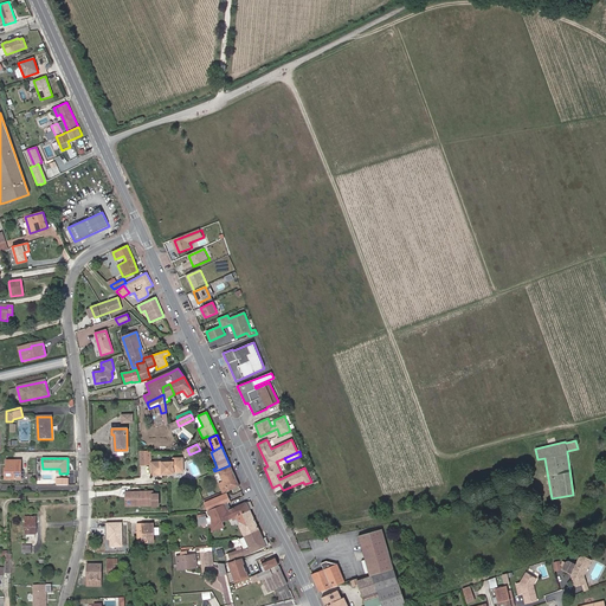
[(184,471),(182,458),(173,458),(173,461),(150,462),(152,475),(174,474),(174,471),(184,471)]
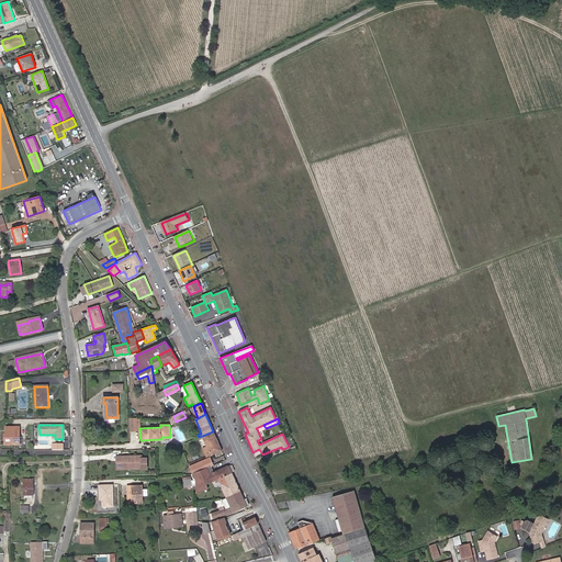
[(19,445),(18,437),(19,437),(19,436),(20,427),(6,427),(6,435),(4,436),(4,445),(19,445)]
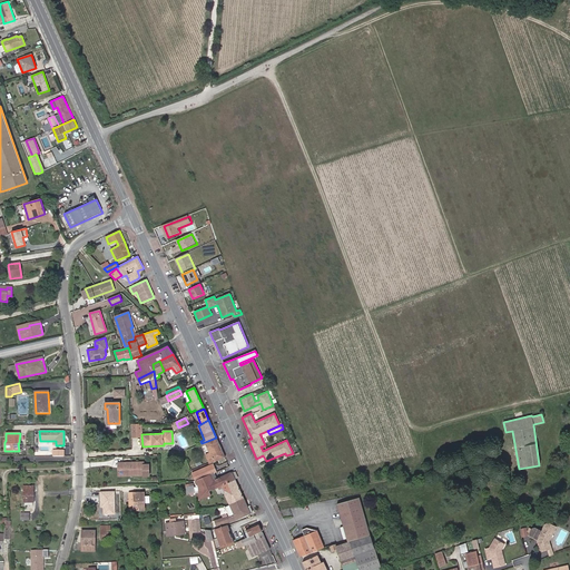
[(225,458),(216,438),(205,442),(202,443),(203,445),(206,444),(210,453),(206,454),(209,462),(214,460),(214,462),(225,458)]
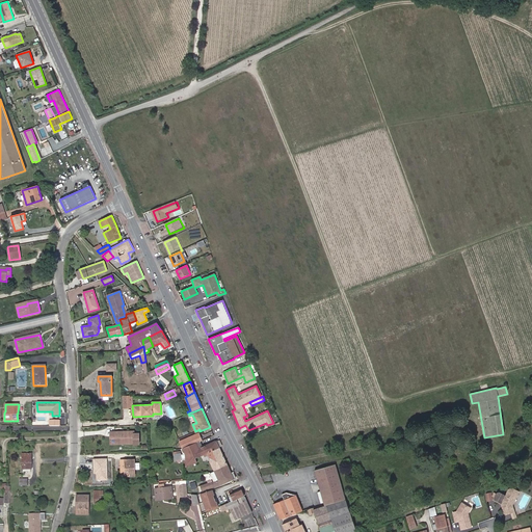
[(139,444),(139,433),(133,433),(133,431),(114,431),(114,435),(110,435),(110,445),(134,444),(139,444)]
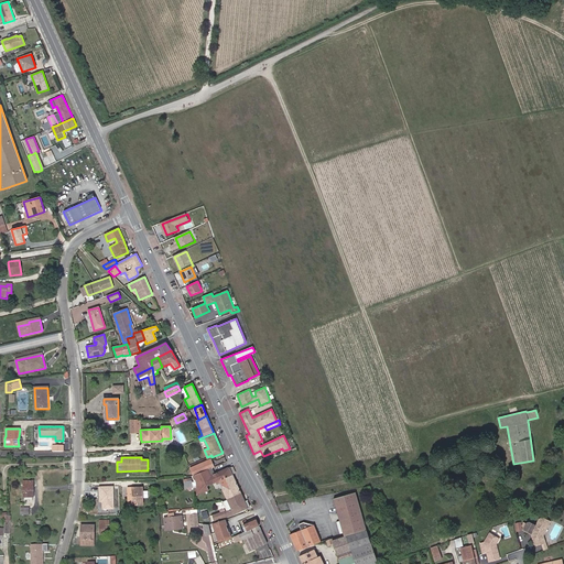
[(214,467),(210,459),(205,462),(203,463),(206,470),(212,468),(214,467)]
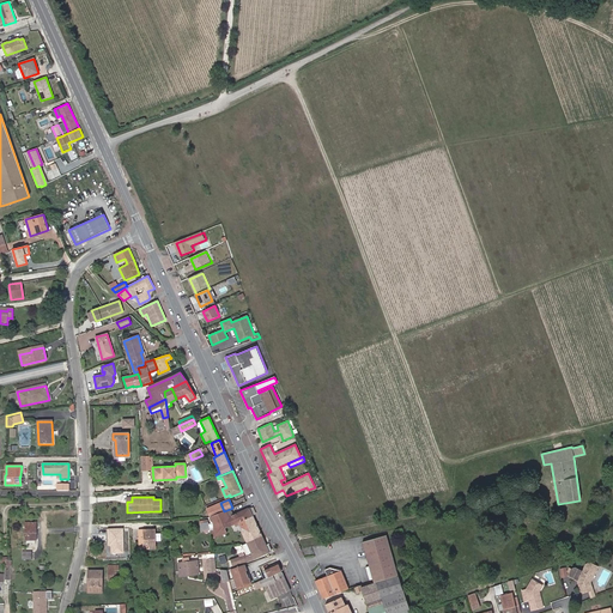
[(224,511),(220,503),(207,509),(211,517),(224,511)]
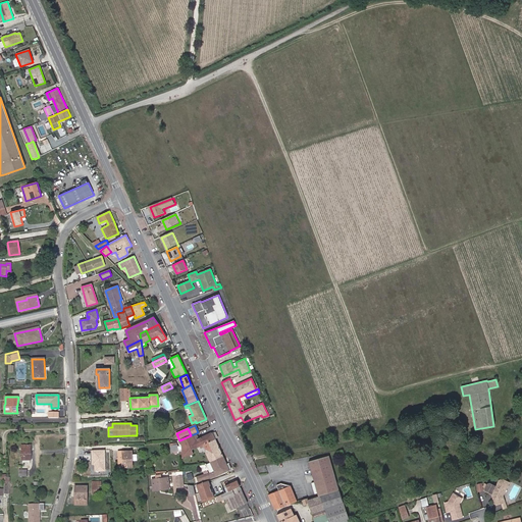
[(192,450),(198,448),(200,447),(215,439),(212,432),(198,438),(196,433),(191,435),(179,440),(181,446),(181,451),(181,458),(193,454),(192,450)]
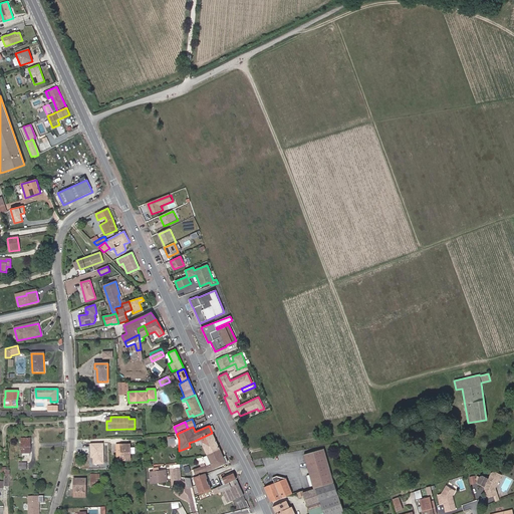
[(220,450),(212,433),(197,440),(198,442),(202,440),(204,444),(202,444),(207,455),(220,450)]
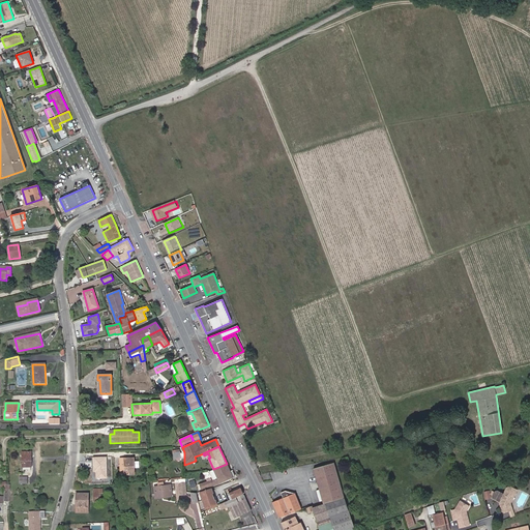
[(184,458),(184,452),(180,452),(179,449),(173,450),(174,459),(177,459),(180,458),(182,458),(184,458)]
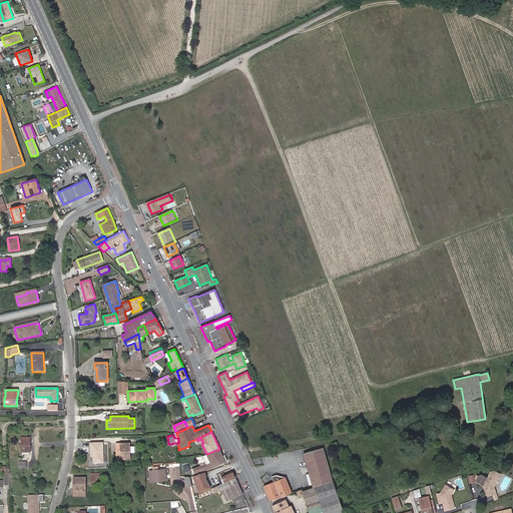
[(30,453),(30,438),(21,438),(21,453),(23,453),(23,455),(29,455),(29,452),(30,453)]
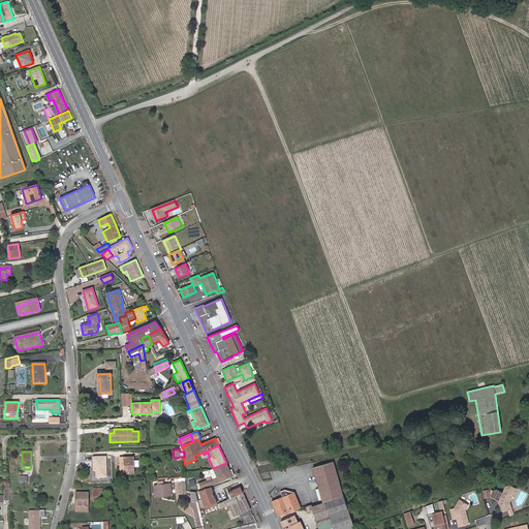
[(134,473),(133,457),(124,457),(124,473),(134,473)]
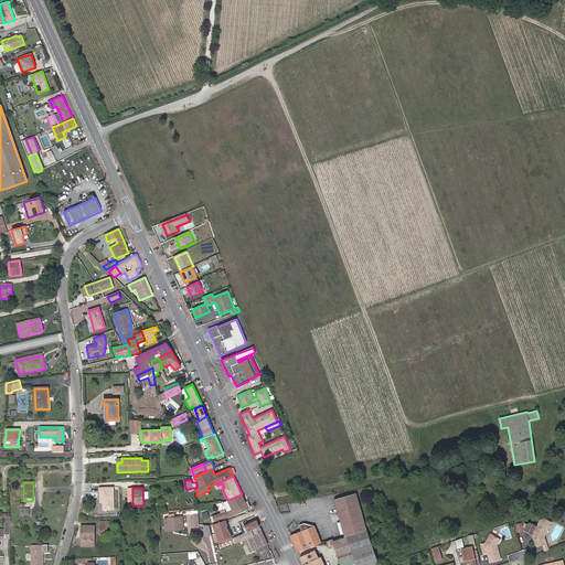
[(366,531),(355,493),(334,499),(340,522),(344,534),(344,537),(366,531)]
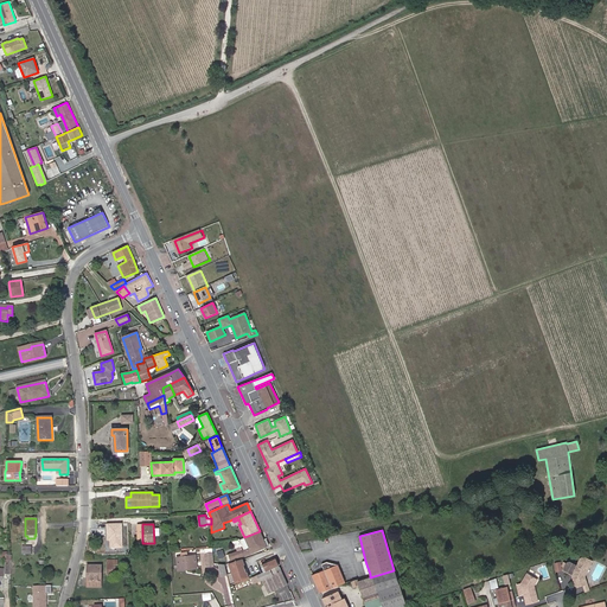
[(260,531),(244,537),(249,548),(250,548),(253,547),(253,544),(263,540),(260,531)]
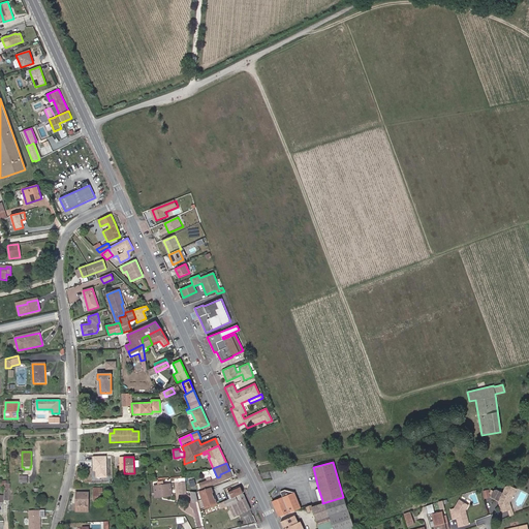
[(207,480),(198,483),(200,489),(219,483),(232,476),(232,475),(235,474),(231,469),(229,470),(220,474),(220,476),(218,477),(217,477),(211,479),(211,478),(207,480)]
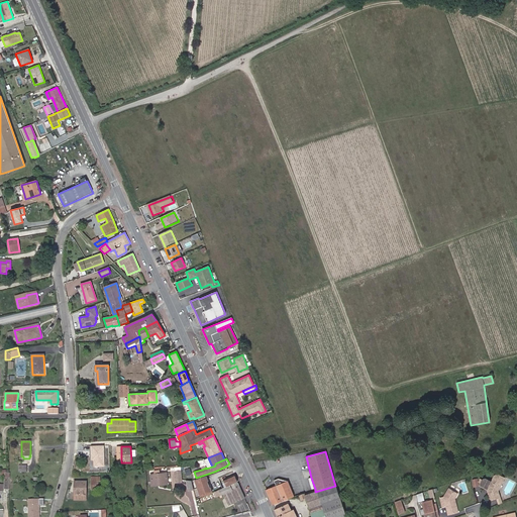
[(168,484),(166,473),(160,474),(150,475),(151,485),(159,484),(160,485),(168,484)]
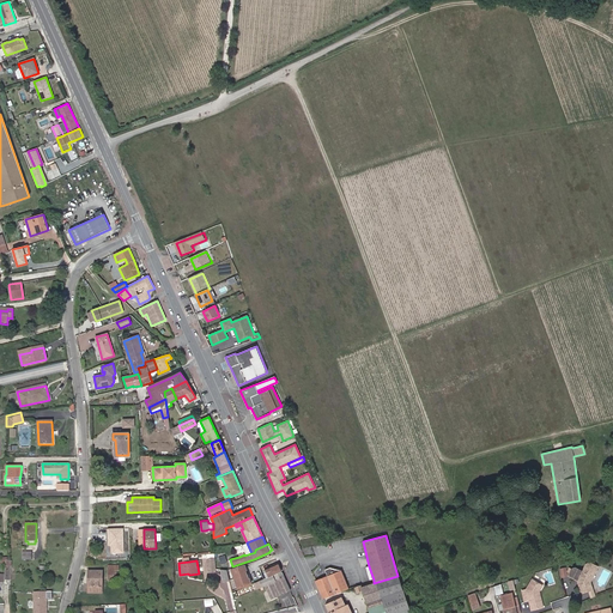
[(590,582),(598,566),(590,563),(586,564),(582,571),(575,568),(572,569),(569,575),(577,580),(580,581),(581,584),(580,588),(581,592),(583,593),(588,590),(593,589),(590,582)]
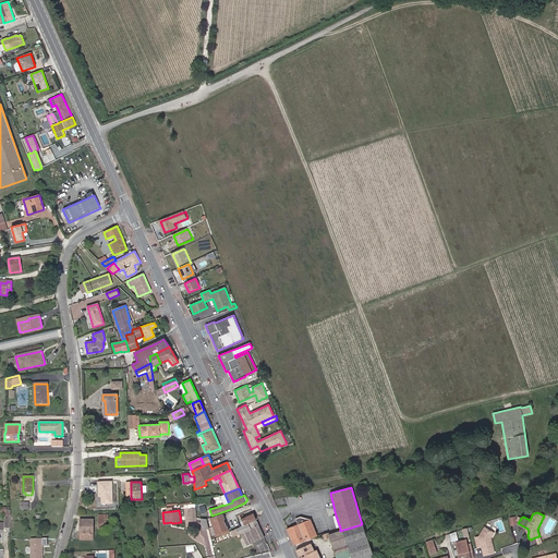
[(222,513),(210,518),(216,535),(228,531),(227,529),(227,526),(228,525),(225,518),(223,518),(223,516),(222,513)]
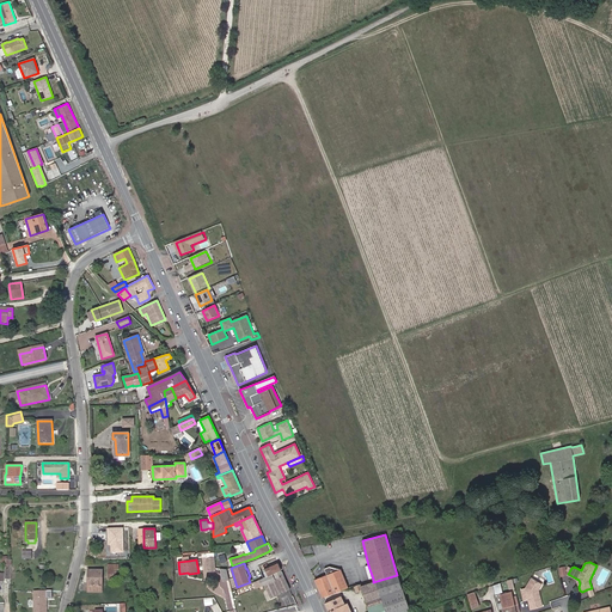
[(254,581),(256,588),(262,586),(265,585),(283,576),(279,563),(264,569),(268,575),(265,576),(254,581)]
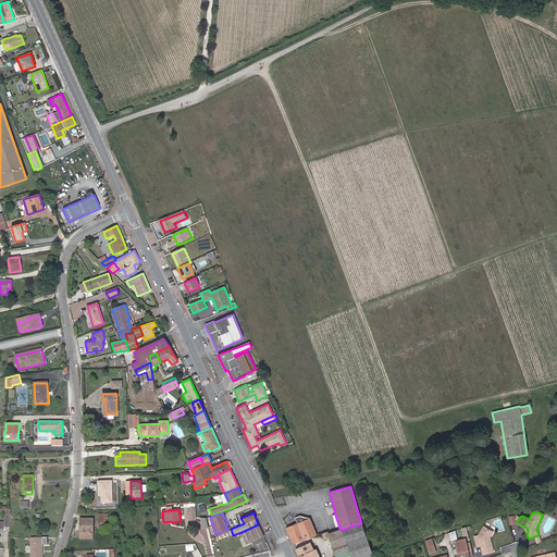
[(103,527),(103,519),(106,519),(108,518),(109,514),(98,514),(98,528),(103,528),(103,527)]
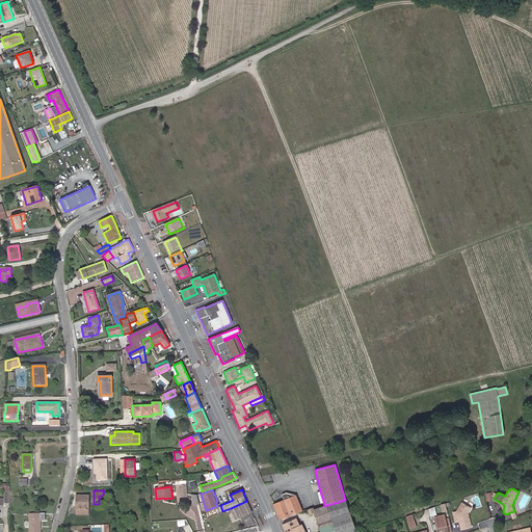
[(291,515),(302,510),(295,495),(286,493),(282,495),(284,500),(273,504),(281,520),(291,515)]
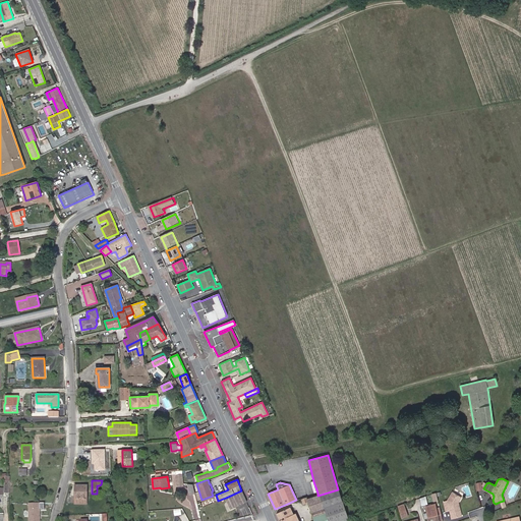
[(87,504),(87,485),(74,485),(74,504),(87,504)]
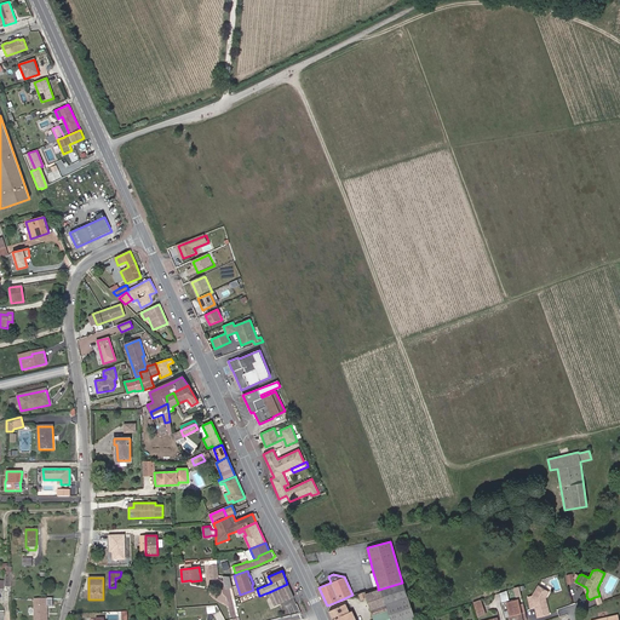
[(391,619),(386,604),(407,597),(402,583),(378,590),(365,595),(366,598),(369,609),(373,619),(355,619),(351,612),(349,612),(345,603),(329,610),(333,619),(391,619)]
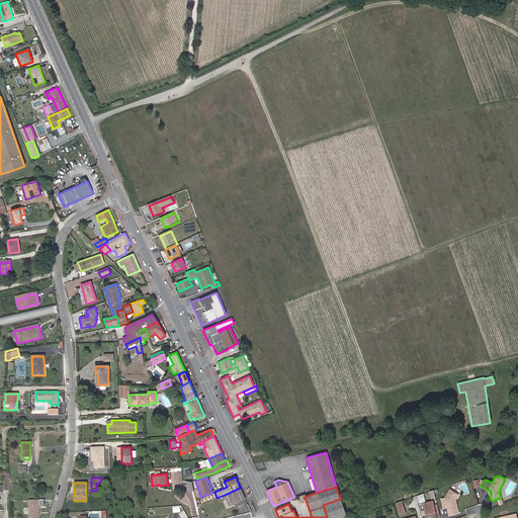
[(229,506),(245,498),(240,488),(225,495),(227,501),(229,506)]
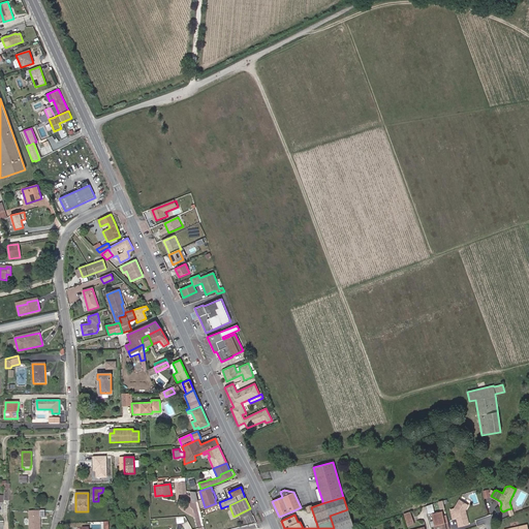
[(468,524),(465,510),(468,505),(459,500),(454,508),(450,509),(453,519),(456,518),(459,526),(468,524)]
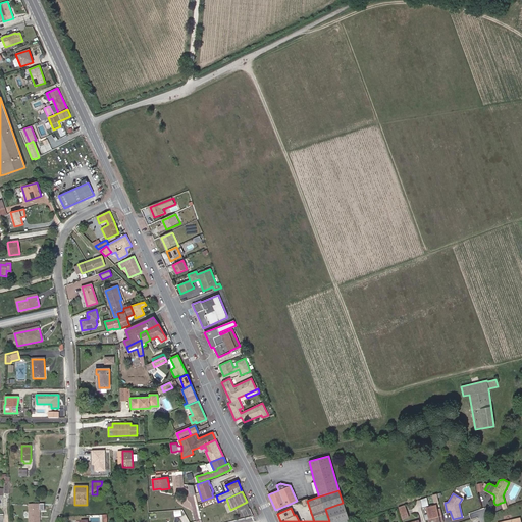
[(343,521),(349,520),(343,503),(325,509),(329,521),(343,521)]
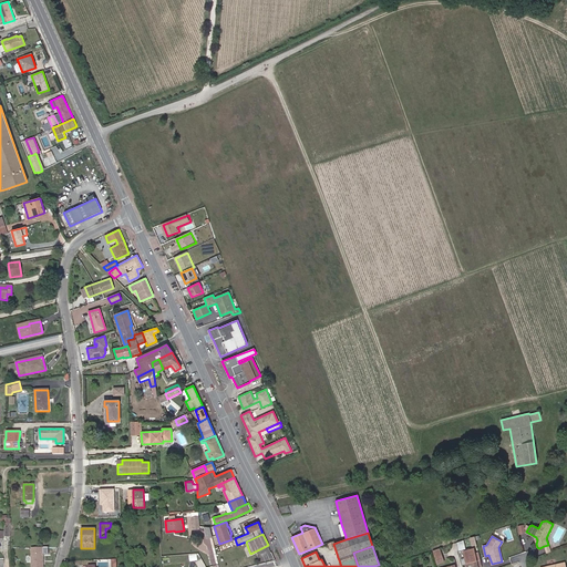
[(43,566),(43,555),(48,555),(48,547),(43,547),(31,547),(31,566),(43,566)]
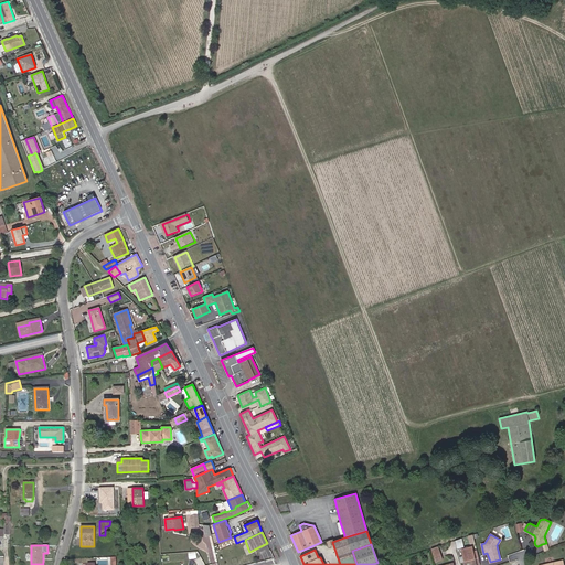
[(478,557),(477,550),(473,551),(472,546),(461,550),(465,561),(478,557)]
